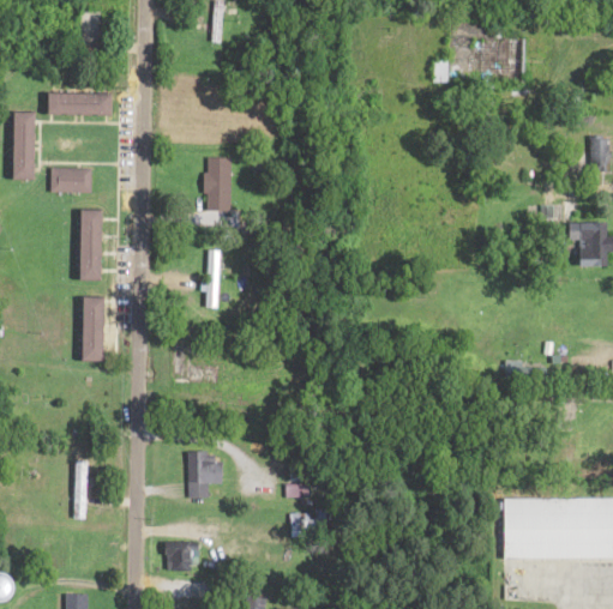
[(223,0),(211,0),(211,41),(223,41),(223,0)]
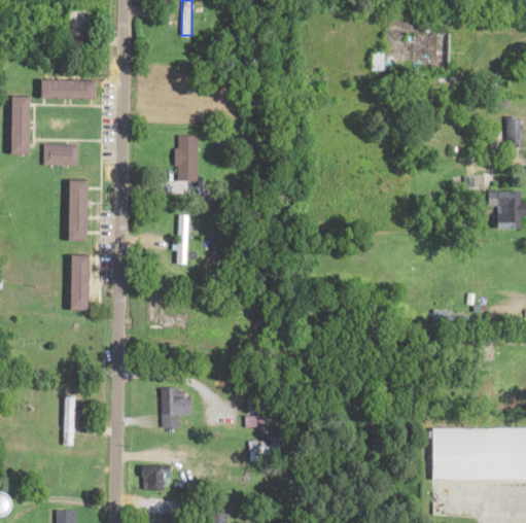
[(88,44),(88,6),(68,6),(68,44),(88,44)]
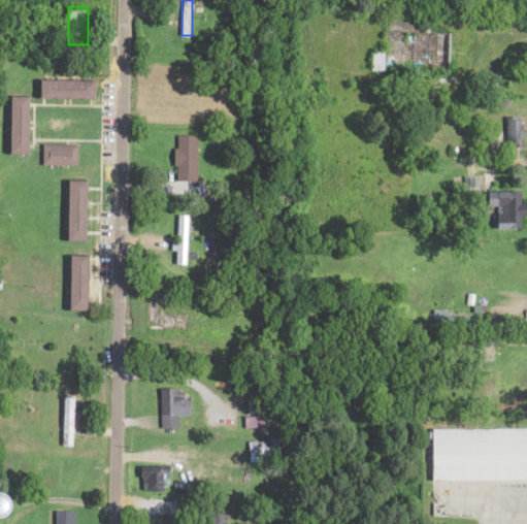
[(402,52),(418,52),(418,31),(402,31),(402,52)]
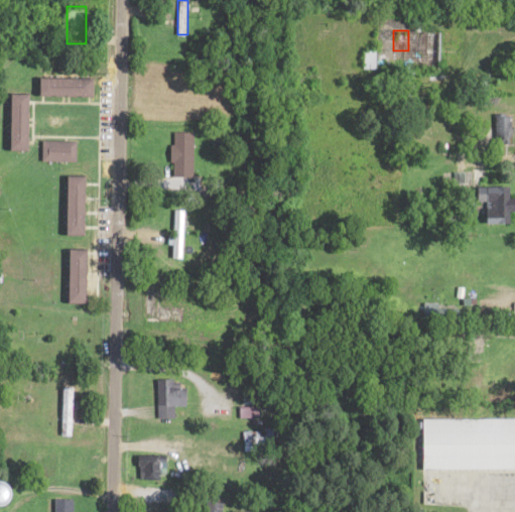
[(377,49),(365,49),(365,68),(377,68),(377,49)]
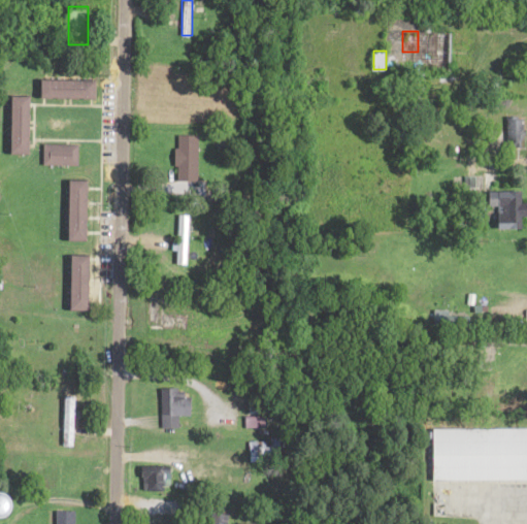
[(98,79),(40,79),(40,97),(98,97),(98,79)]
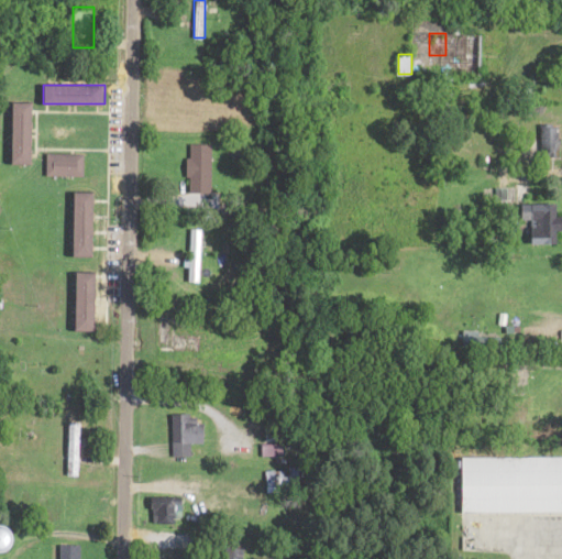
[(33,102),(12,102),(12,164),(33,164),(33,102)]
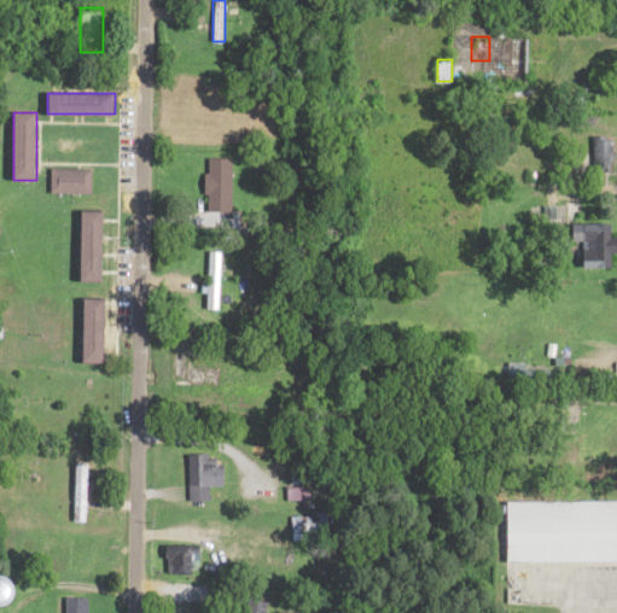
[(613,136),(593,136),(593,173),(613,173),(613,136)]
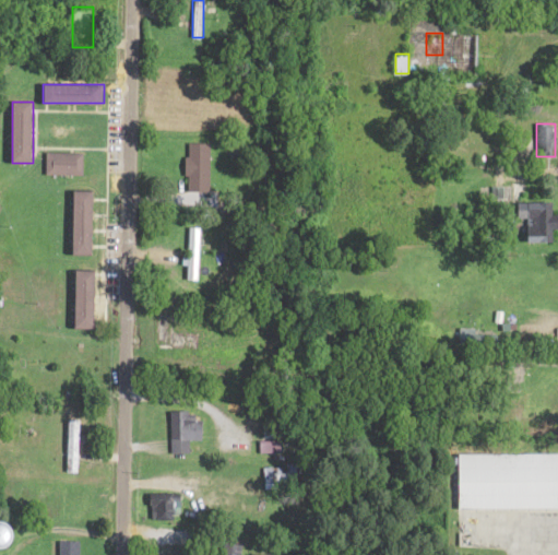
[(210,142),(189,142),(189,191),(210,191),(210,142)]
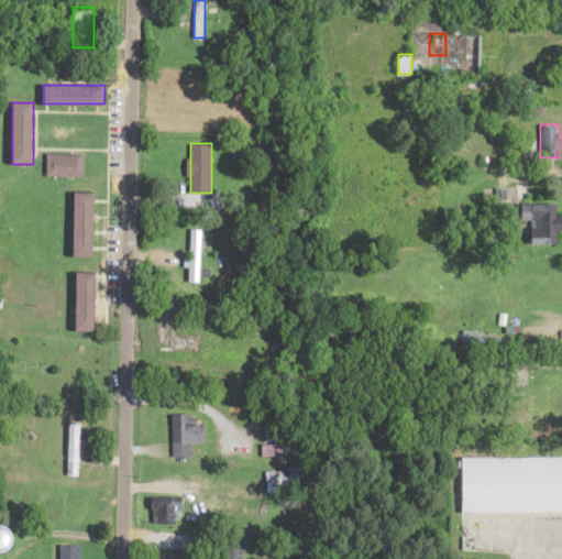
[(85,175),(85,153),(46,153),(46,175),(85,175)]
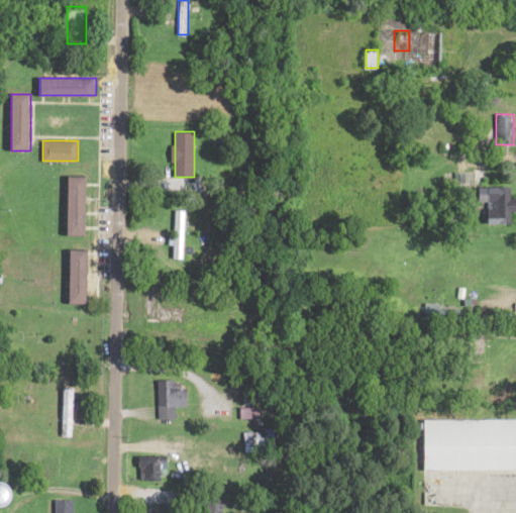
[(87,235),(87,177),(69,177),(69,235),(87,235)]
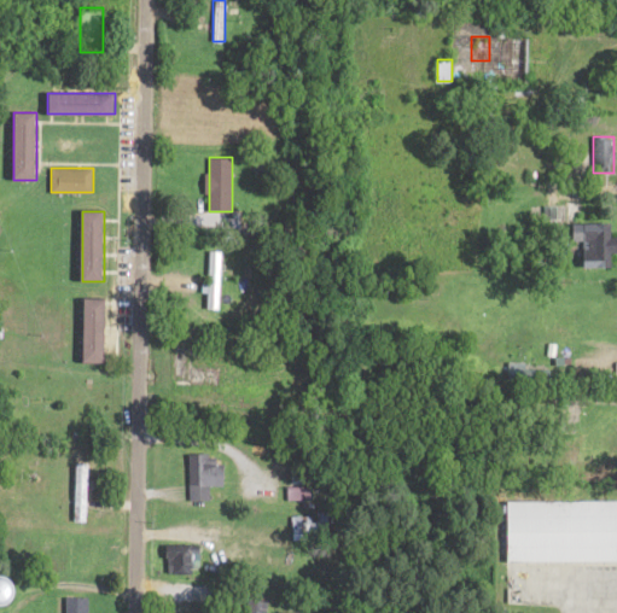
[(615,225),(576,225),(576,267),(615,267),(615,225)]
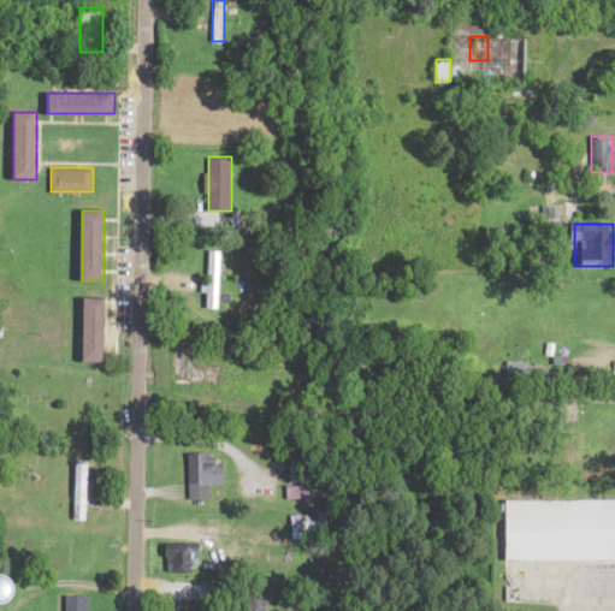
[(220,250),(206,250),(206,309),(220,309),(220,250)]
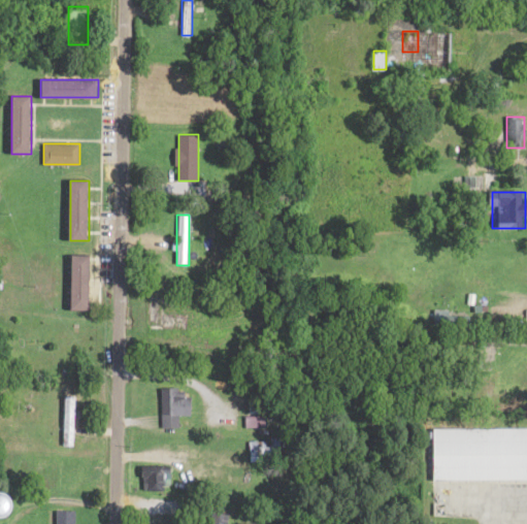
[(91,310),(91,256),(72,256),(72,310),(91,310)]
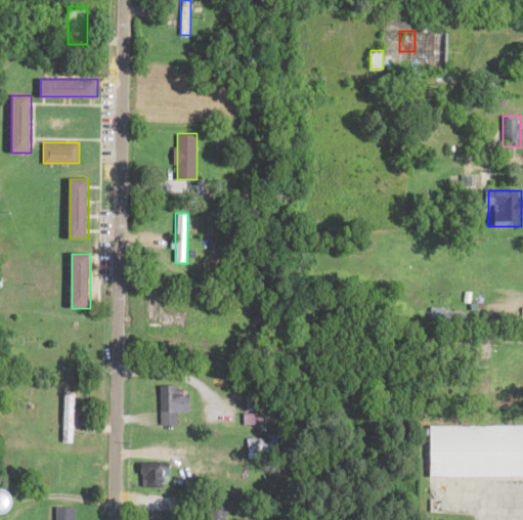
[(146,326),(180,326),(181,311),(160,311),(161,290),(147,289),(146,326)]
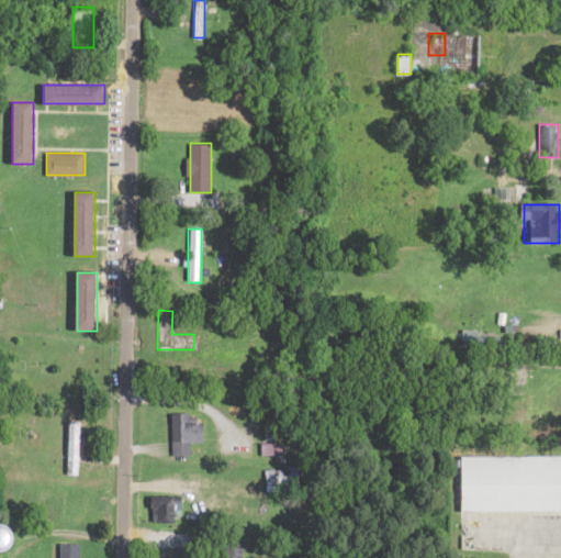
[(172,413),(172,456),(191,456),(191,443),(203,443),(203,413),(172,413)]
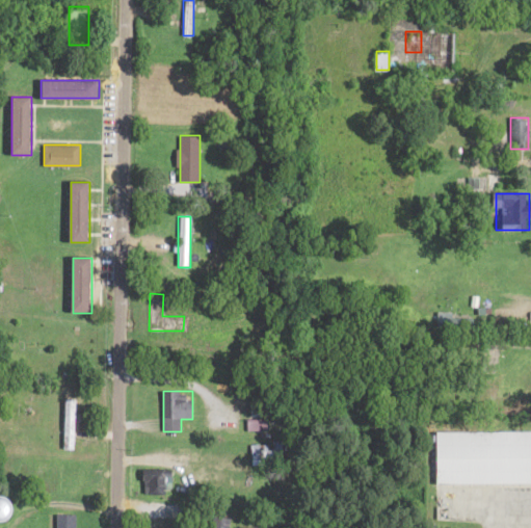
[(63,400),(63,449),(76,449),(76,400),(63,400)]
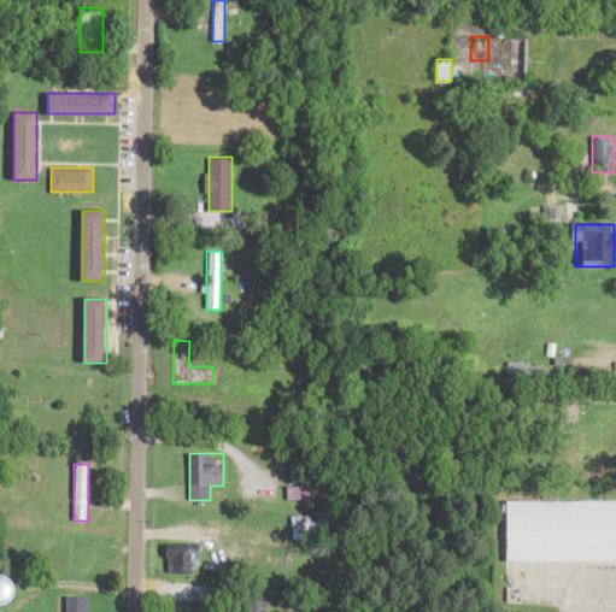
[(310,487),(288,487),(288,498),(310,498),(310,487)]
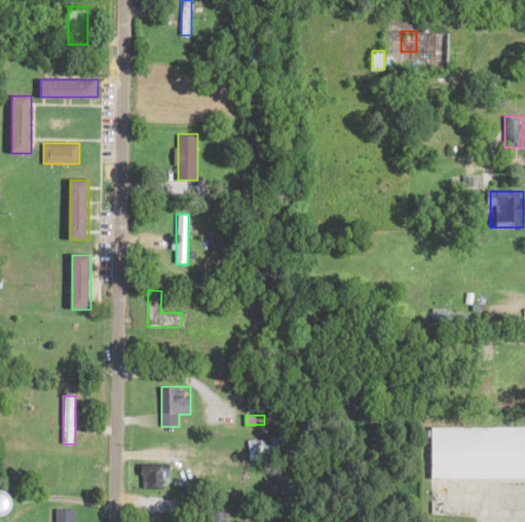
[(249,458),(269,458),(269,440),(249,440),(249,458)]
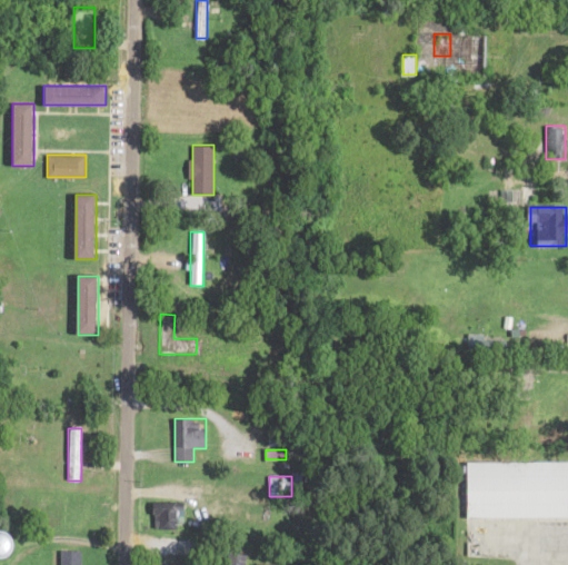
[(182,503),(158,503),(158,528),(182,528),(182,503)]
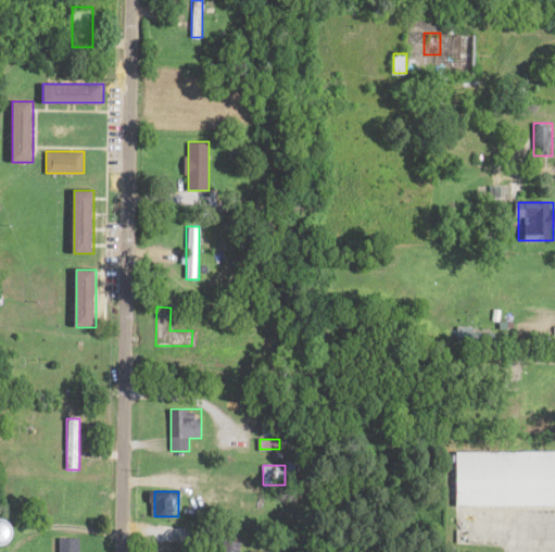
[(19,550),(33,540),(22,525),(8,535),(19,550)]
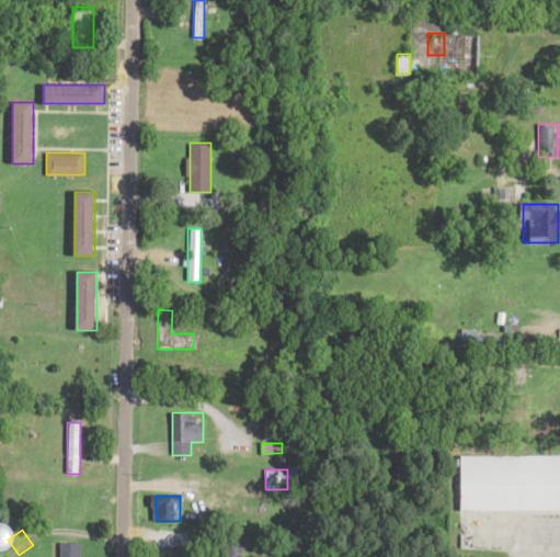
[(79,556),(80,543),(59,543),(58,556),(79,556)]
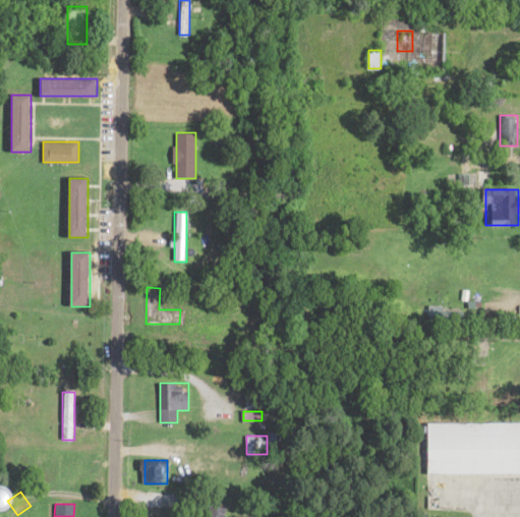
[(206,516),(224,516),(226,508),(209,505),(206,516)]
